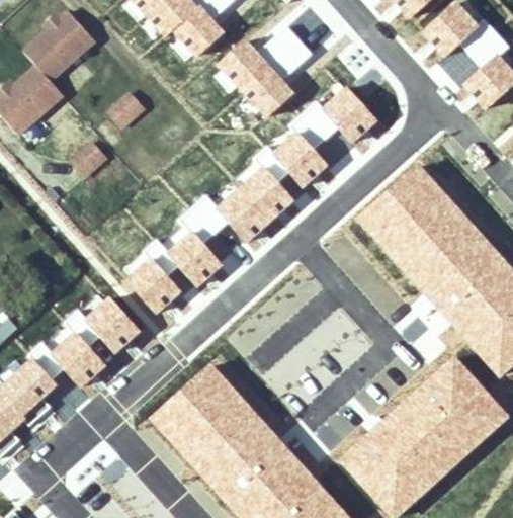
[(52,29),(26,53),(38,67),(52,82),(96,41),(71,13),(61,21),(52,29)]
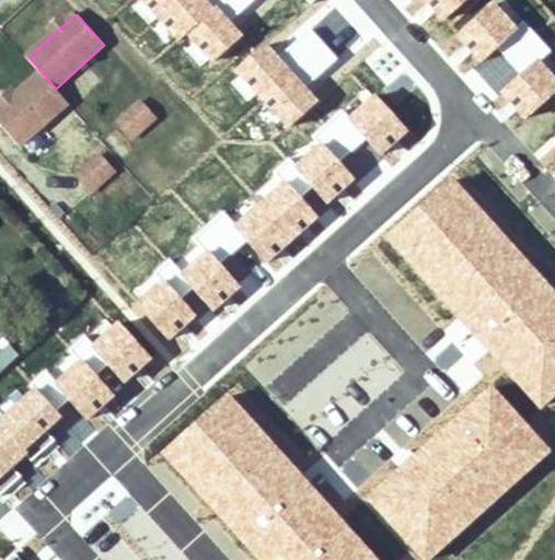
[(56,32),(66,23),(61,19),(51,27),(56,32)]
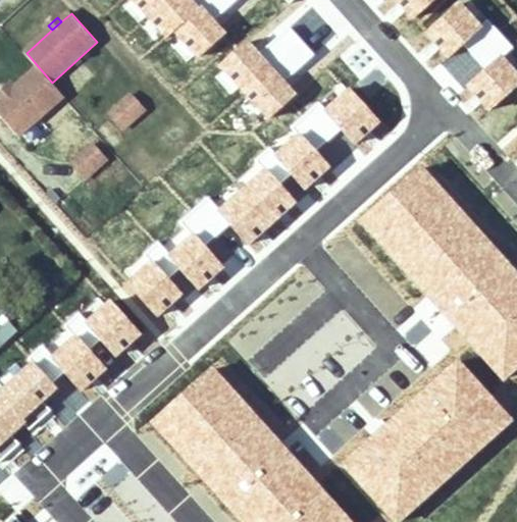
[(69,69),(76,89),(98,81),(91,61),(69,69)]
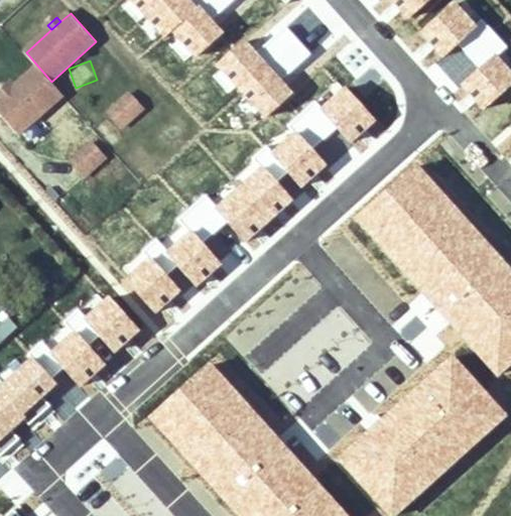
[(4,98),(0,101),(0,113),(19,135),(65,95),(51,82),(38,67),(13,90),(4,98)]
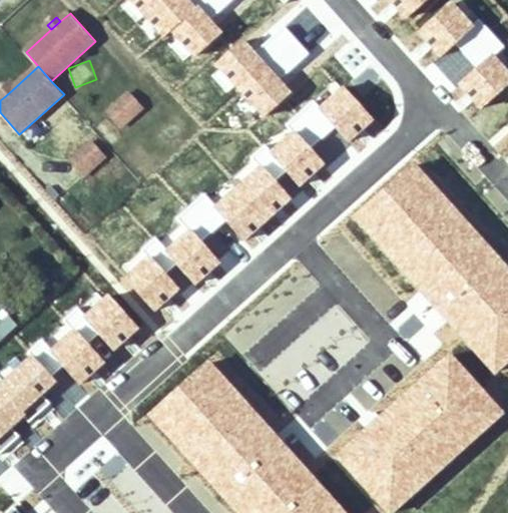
[(0,93),(4,97),(13,89),(9,84),(0,91),(0,93)]
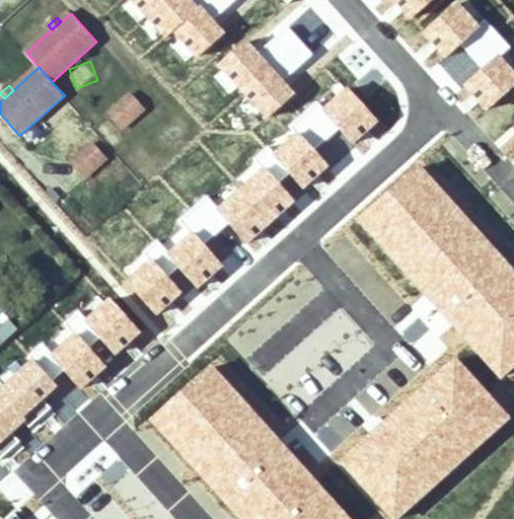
[(131,95),(109,115),(124,130),(145,110),(131,95)]
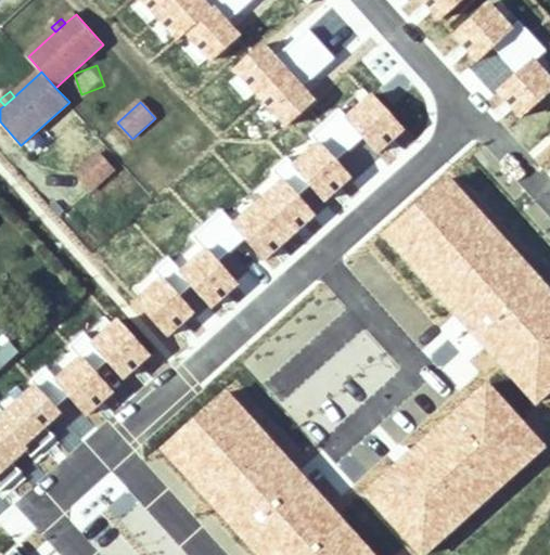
[(100,154),(78,173),(92,190),(115,170),(100,154)]
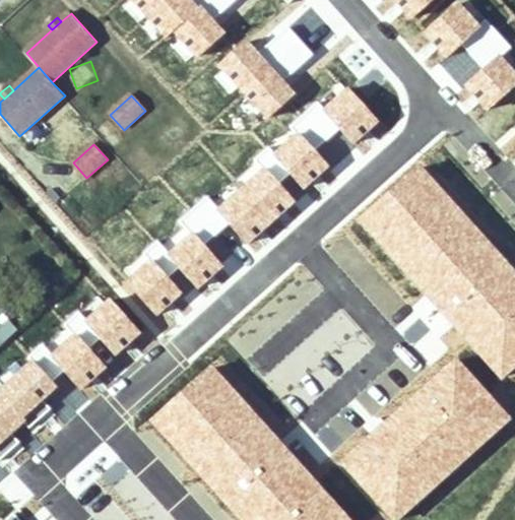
[(0,347),(20,330),(0,307),(0,347)]
